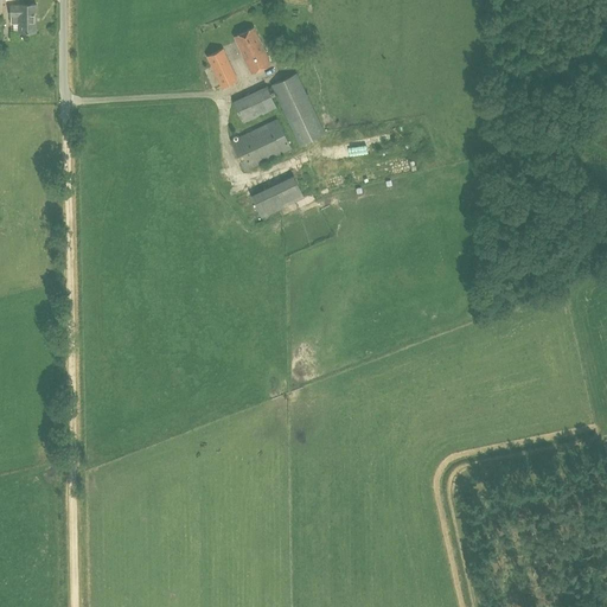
[(11,23),(19,24),(19,32),(37,32),(37,4),(19,5),(11,5),(11,16),(11,23)]
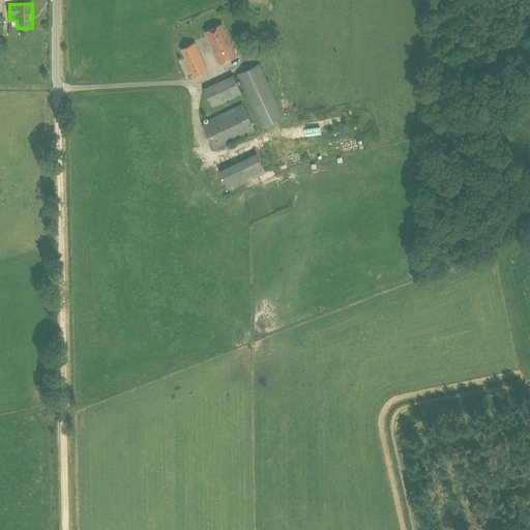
[(237,56),(222,24),(205,32),(219,63),(237,56)]
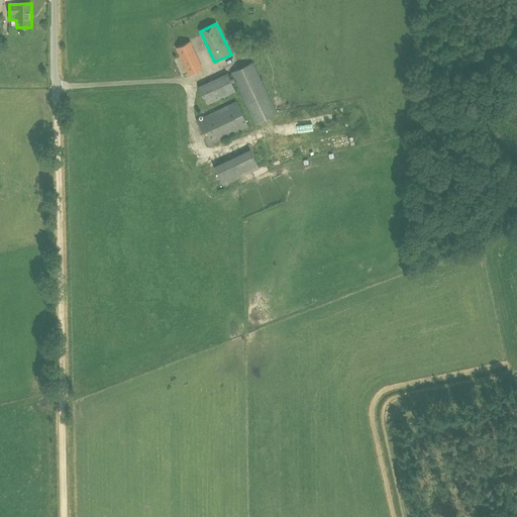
[(190,41),(177,47),(189,74),(202,68),(190,41)]
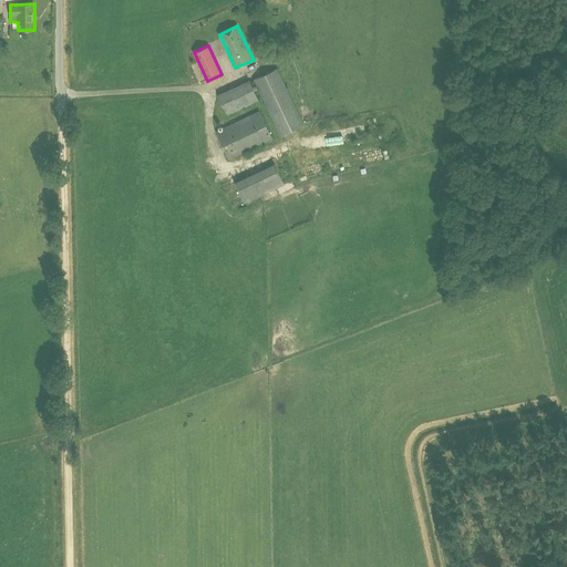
[(254,79),(270,114),(280,134),(303,124),(277,68),(254,79)]
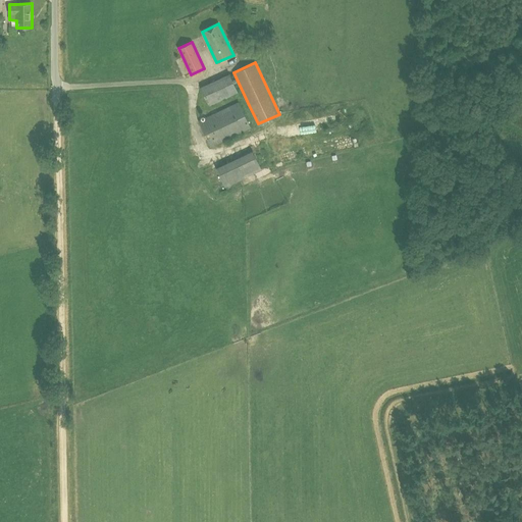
[(239,91),(230,72),(201,87),(208,105),(239,91)]
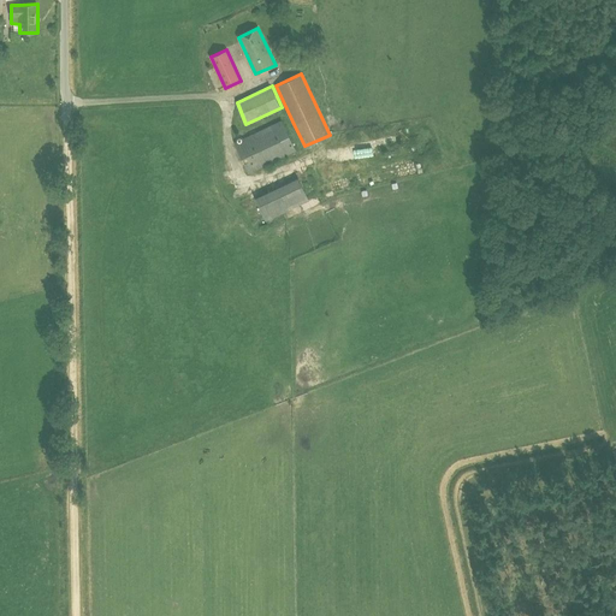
[(295,149),(282,120),(236,142),(249,171),(295,149)]
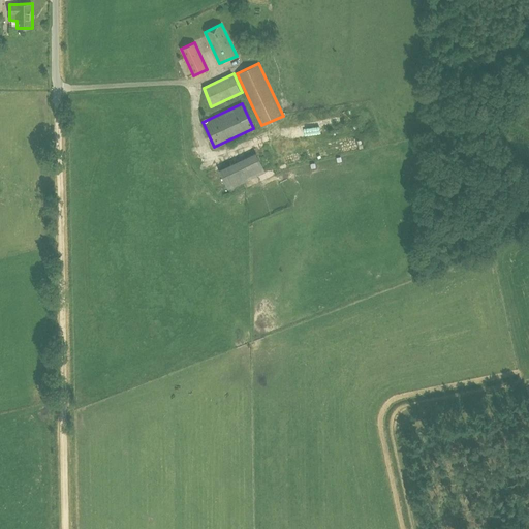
[(294,128),(286,129),(288,142),(297,141),(294,128)]
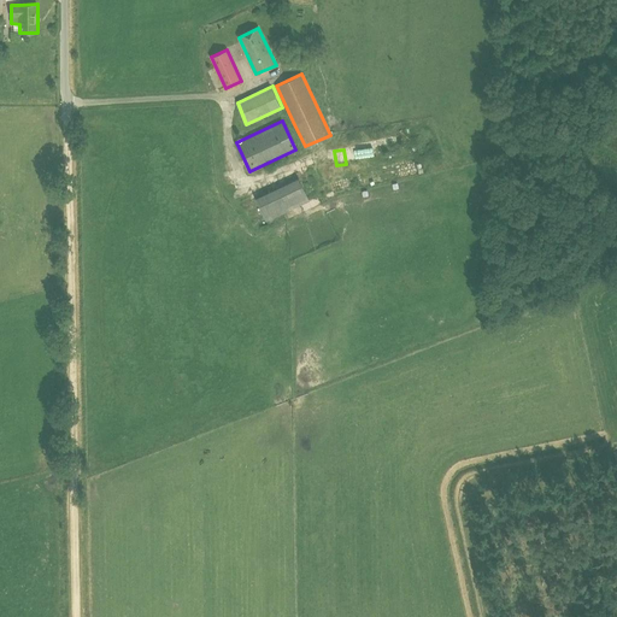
[(299,178),(256,198),(266,222),(310,200),(299,178)]
